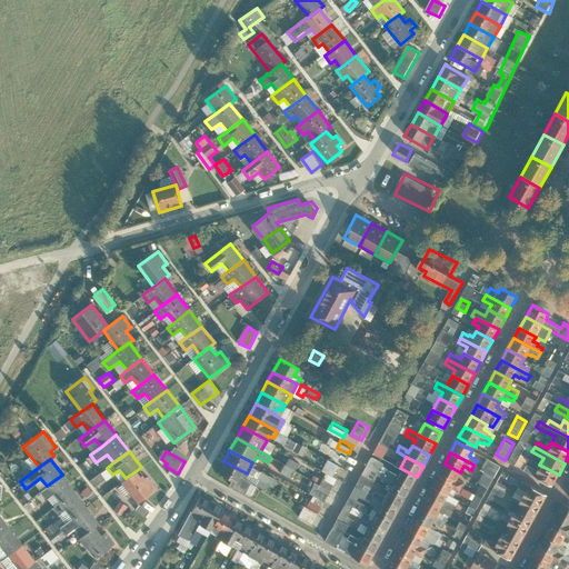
[(311,492),(301,518),(316,523),(336,476),(336,475),(340,462),(330,459),(321,481),(317,479),(311,492)]
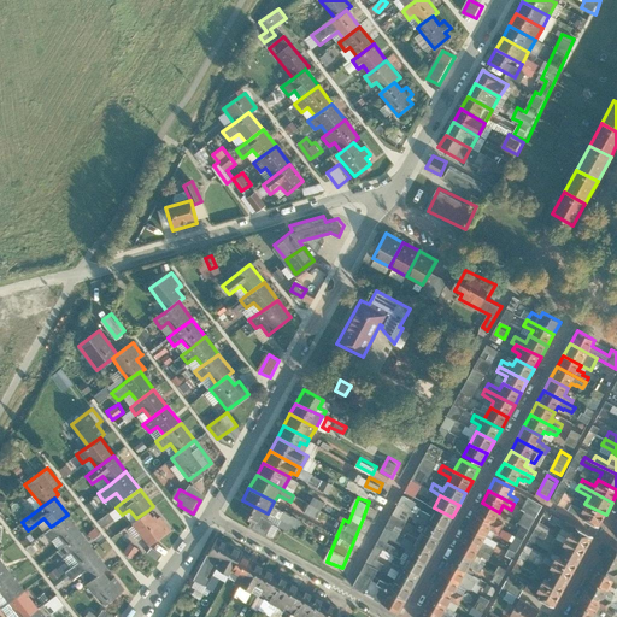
[(268,513),(242,500),(236,512),(250,519),(246,526),(264,535),(271,522),(264,519),(268,513)]
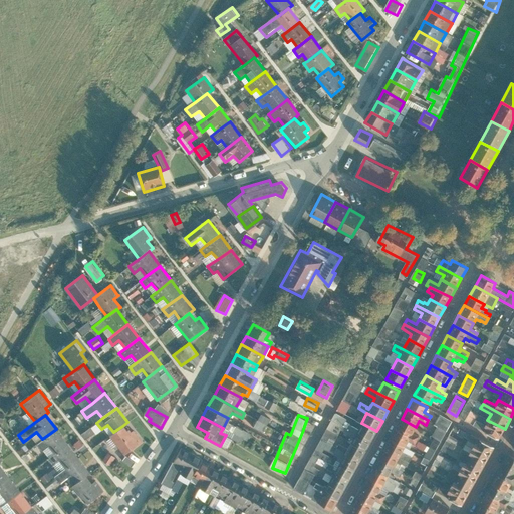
[(413,432),(416,427),(402,419),(396,429),(417,440),(419,436),(413,432)]
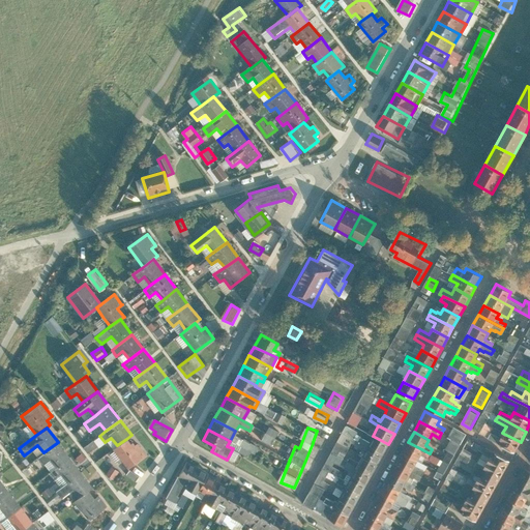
[(514,451),(521,442),(502,433),(500,437),(491,432),(488,438),(514,451)]
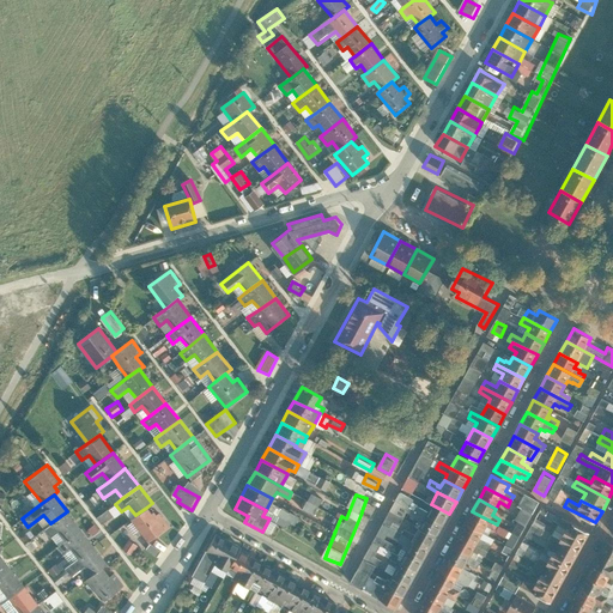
[(449,514),(431,504),(428,511),(417,505),(413,510),(443,525),(449,514)]
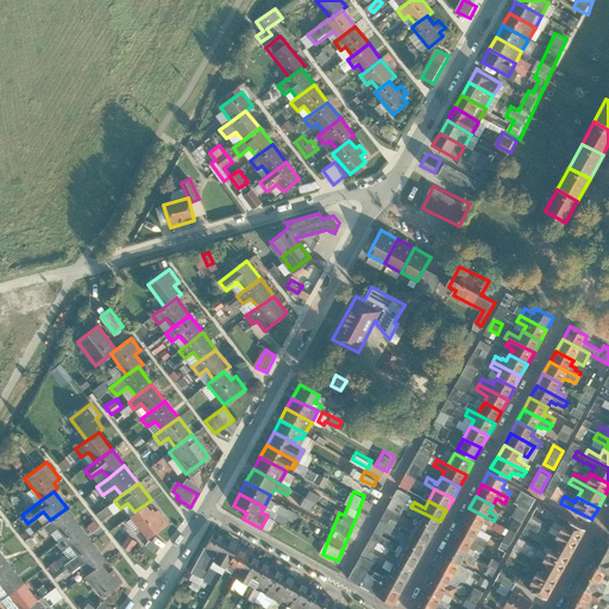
[(135,512),(129,516),(146,538),(168,522),(157,509),(155,512),(152,508),(150,510),(145,504),(135,512)]
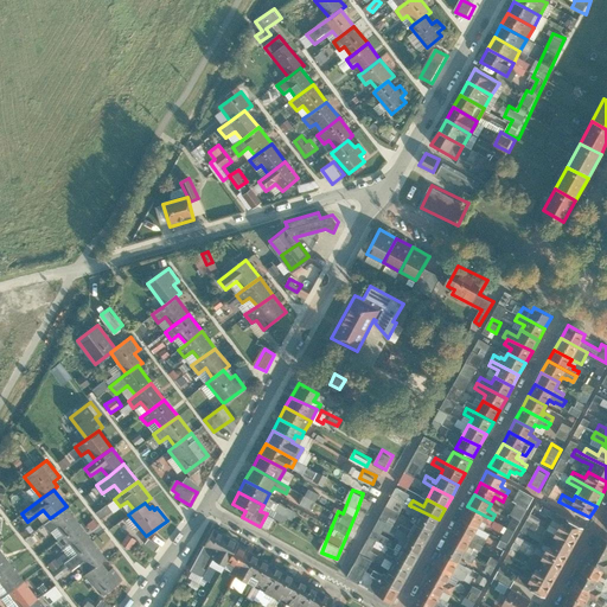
[(432,531),(439,519),(409,505),(408,509),(419,515),(415,522),(432,531)]
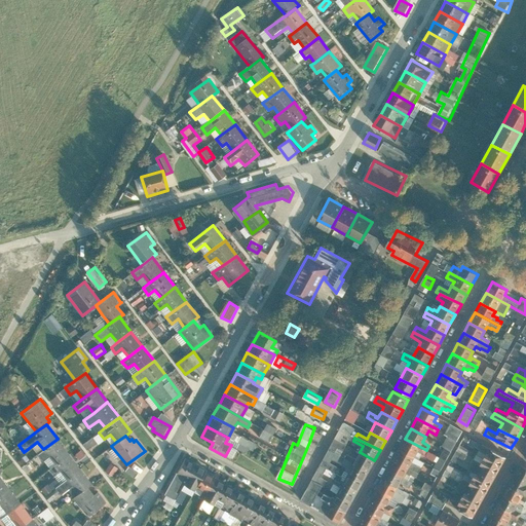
[(69,454),(58,439),(43,449),(37,454),(42,461),(48,456),(55,464),(69,454)]
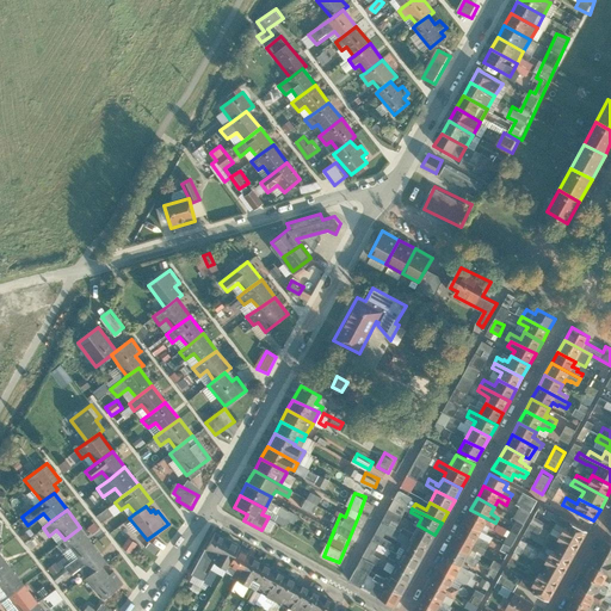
[(463,522),(481,531),(485,524),(493,528),(495,523),(470,510),(463,522)]
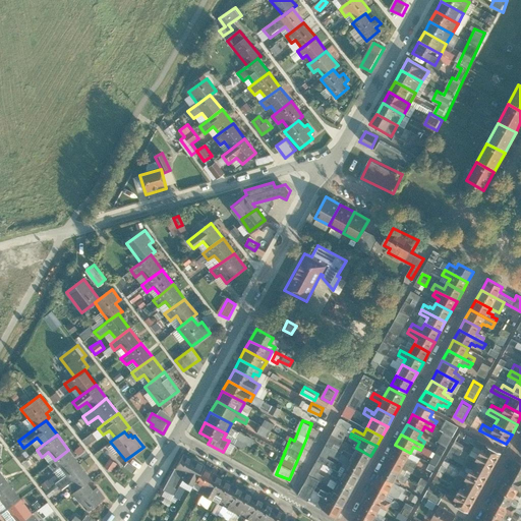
[(481,449),(478,454),(496,463),(501,453),(477,440),(474,445),(481,449)]
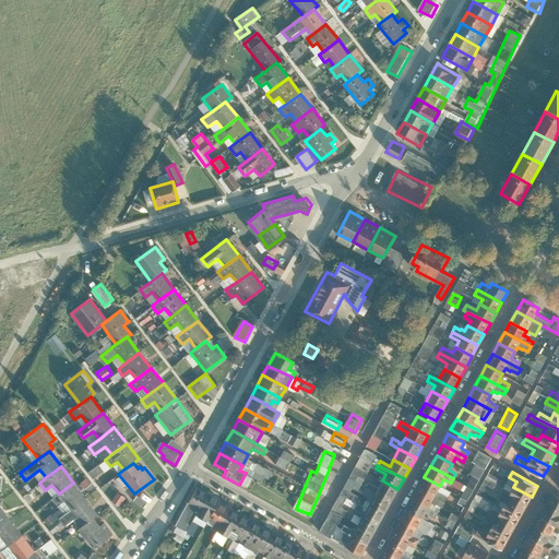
[(483,488),(488,490),(489,485),(499,489),(501,483),(495,480),(497,476),(488,473),(483,488)]
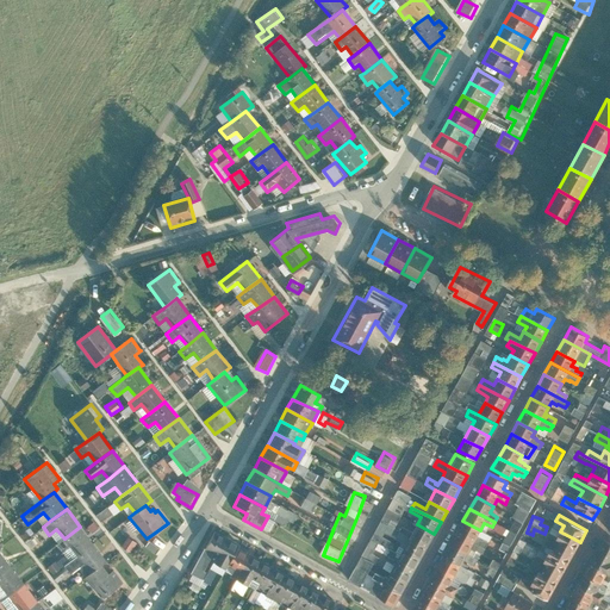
[(478,535),(480,530),(462,521),(456,531),(485,547),(489,541),(478,535)]
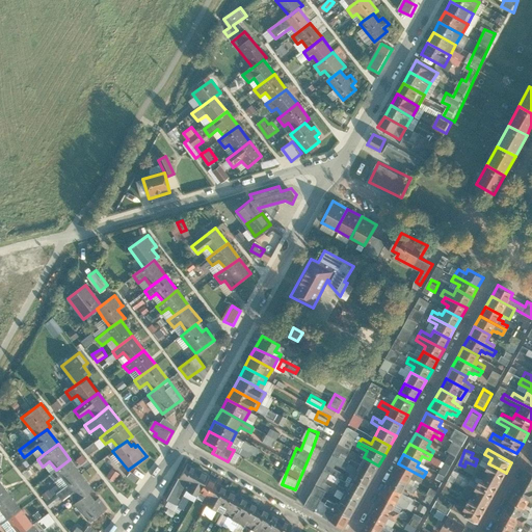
[(378,466),(364,457),(360,463),(350,458),(347,462),(373,476),(378,466)]
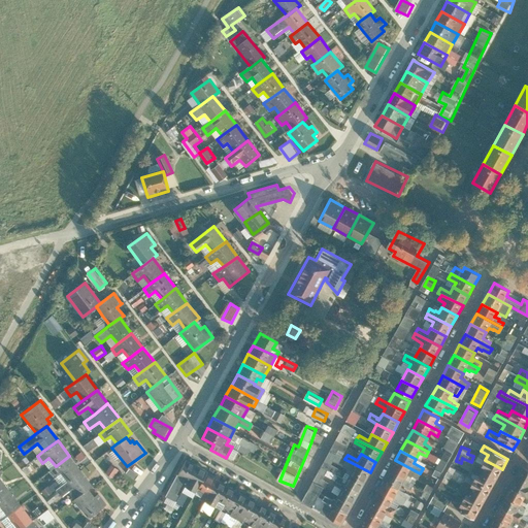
[(59,472),(66,481),(80,470),(69,456),(56,466),(48,471),(53,476),(59,472)]
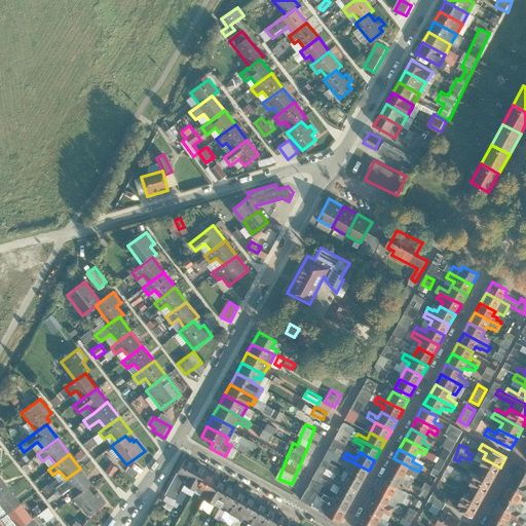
[(183,484),(195,463),(183,457),(162,494),(173,499),(177,493),(175,492),(180,483),(183,484)]
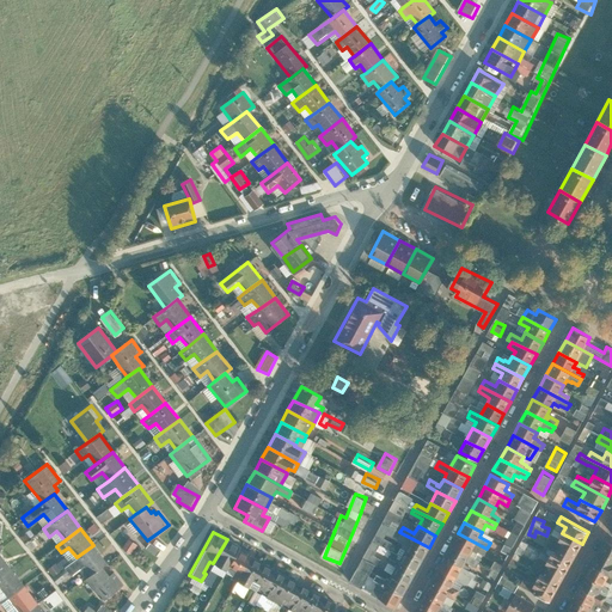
[(422,560),(429,548),(399,532),(396,539),(408,545),(404,550),(422,560)]
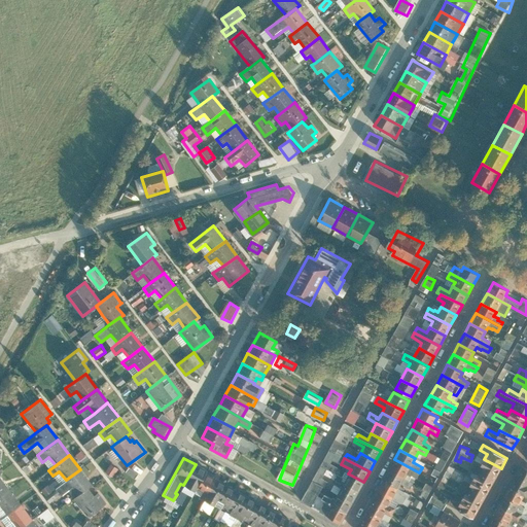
[(388,470),(403,479),(407,473),(411,476),(411,475),(417,478),(419,472),(394,459),(388,470)]
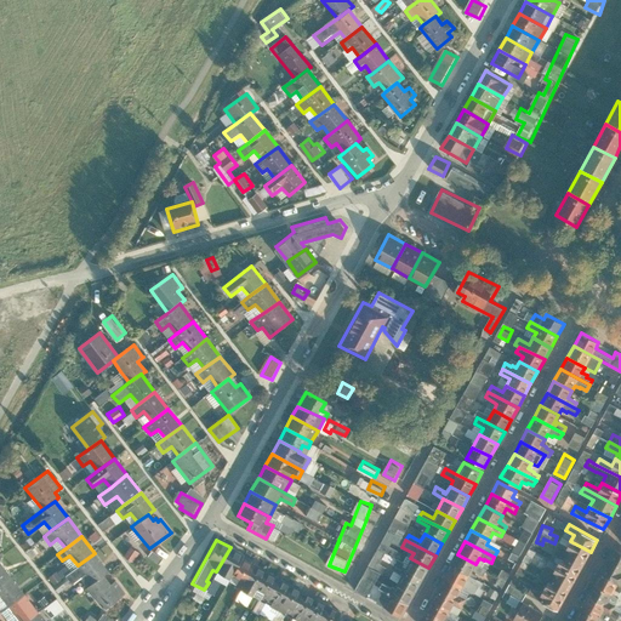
[(585,563),(591,552),(570,541),(567,546),(558,542),(556,547),(585,563)]
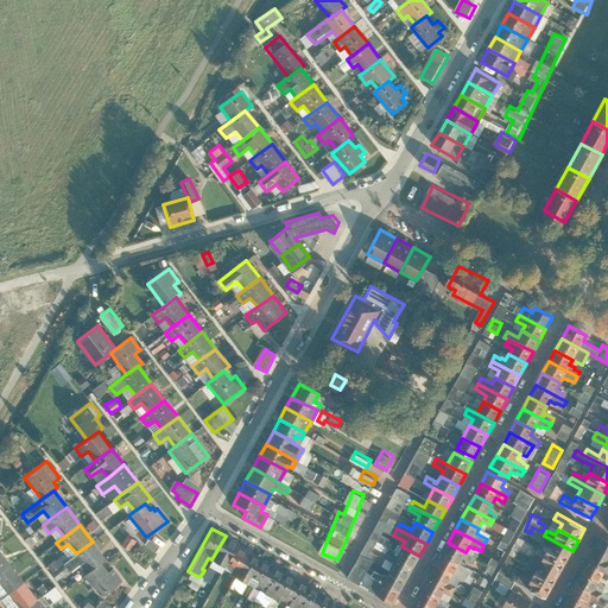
[(223,567),(226,563),(235,545),(238,543),(226,536),(211,559),(223,567)]
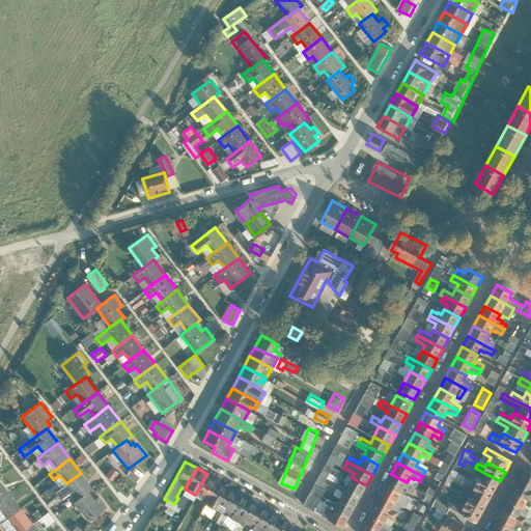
[(479,477),(476,482),(494,492),(500,481),(475,468),(472,473),(479,477)]
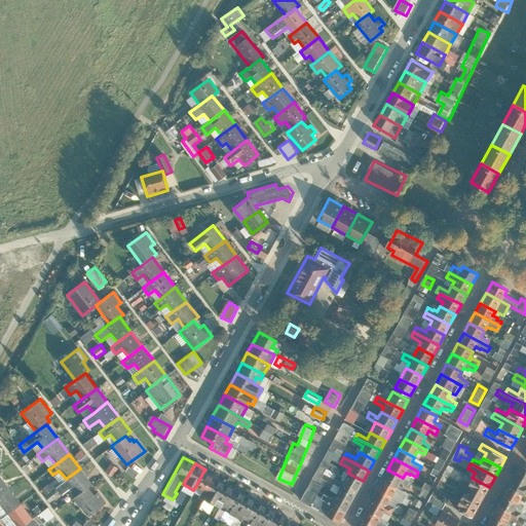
[(525,467),(520,464),(508,486),(525,495),(525,493),(525,467)]
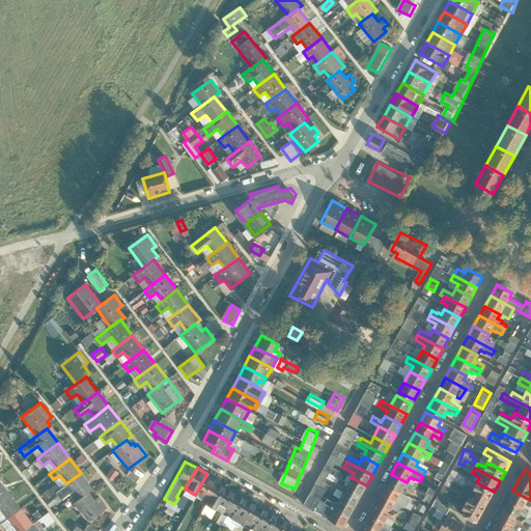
[(120,476),(113,471),(111,474),(118,480),(120,476)]
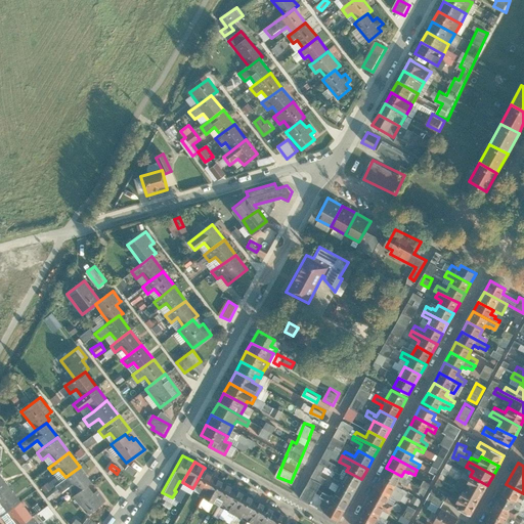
[(92,481),(80,467),(66,477),(54,486),(59,492),(71,484),(78,492),(87,485),(92,481)]
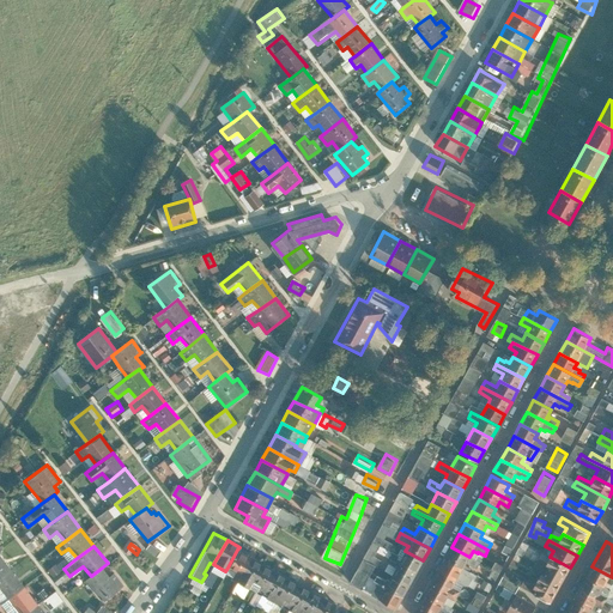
[(469,557),(451,547),(445,558),(463,568),(467,562),(477,568),(480,562),(469,557)]
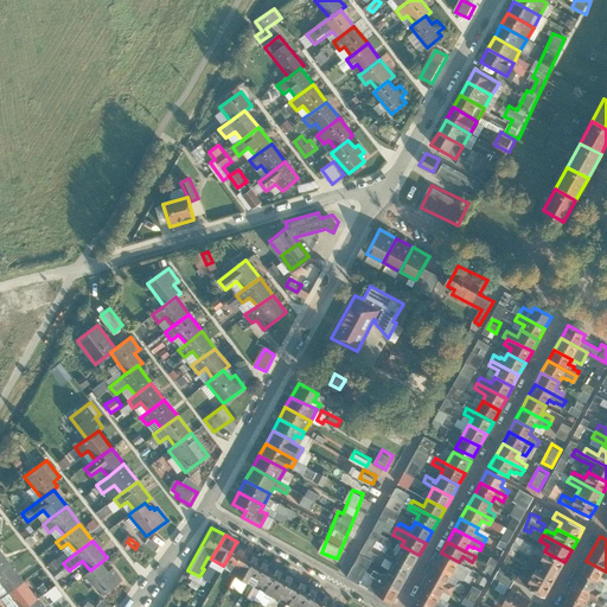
[(248,551),(235,544),(225,562),(232,567),(229,573),(234,576),(248,551)]
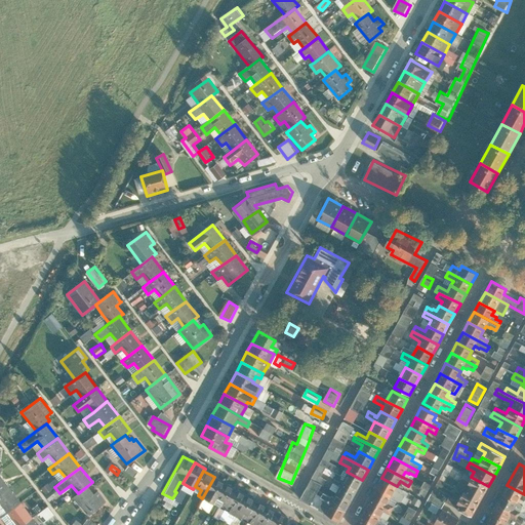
[(362,480),(347,472),(342,479),(339,478),(341,476),(335,473),(332,478),(333,478),(357,490),(362,480)]
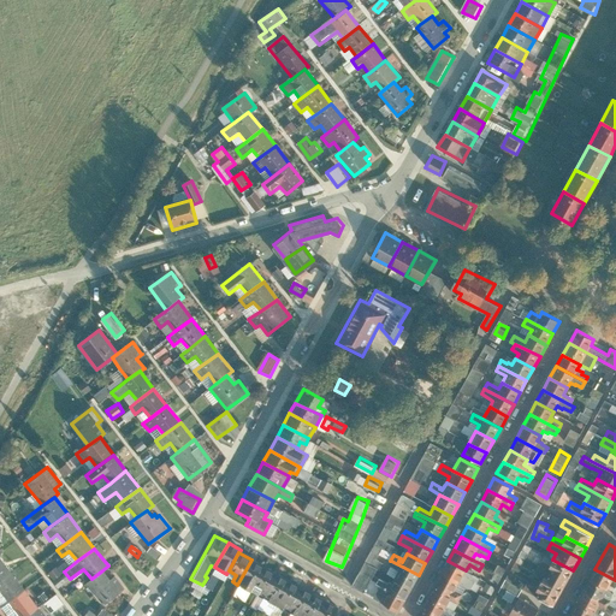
[(0,579),(11,572),(0,558),(0,579)]
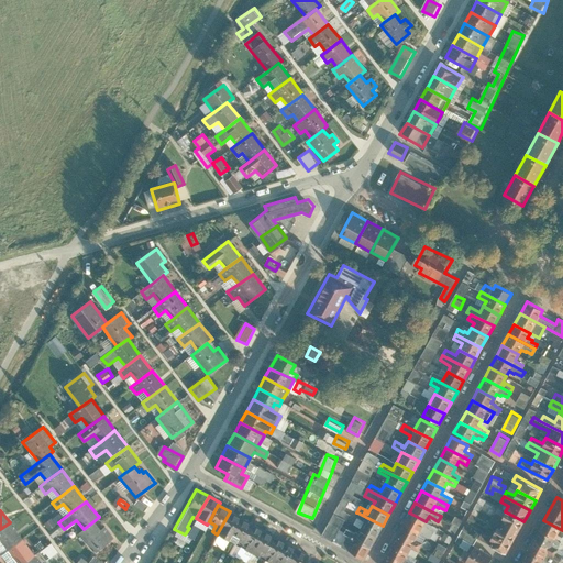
[(228,540),(231,534),(241,517),(230,511),(217,534),(228,540)]
